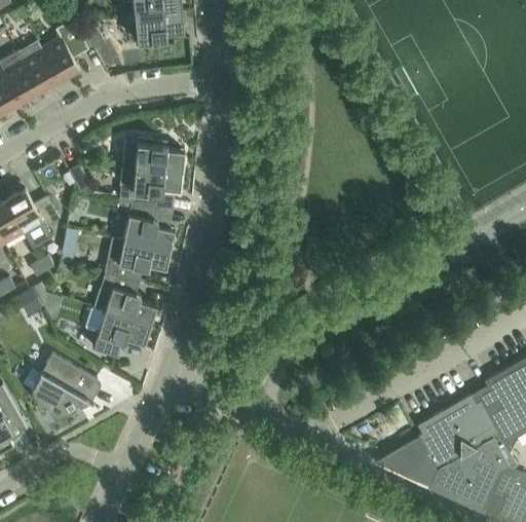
[(7,0),(0,0),(0,6),(1,8),(9,3),(7,0)]
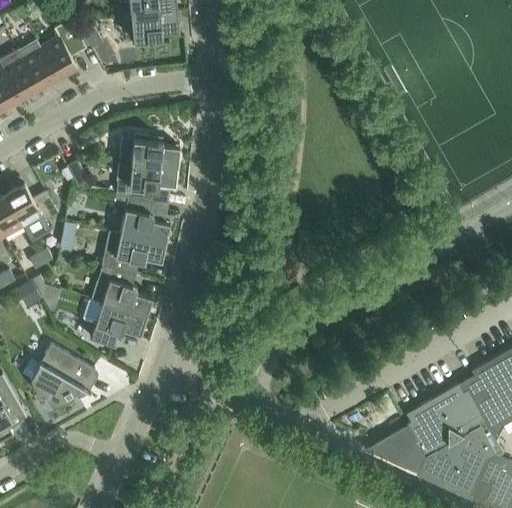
[(128,0),(130,18),(177,13),(175,0),(128,0)]
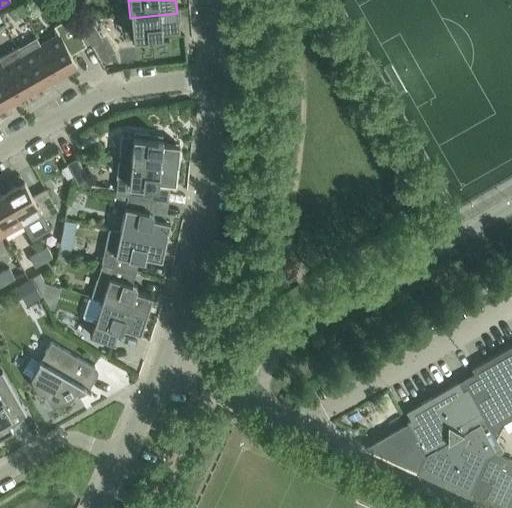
[(26,3),(17,8),(23,18),(31,13),(26,3)]
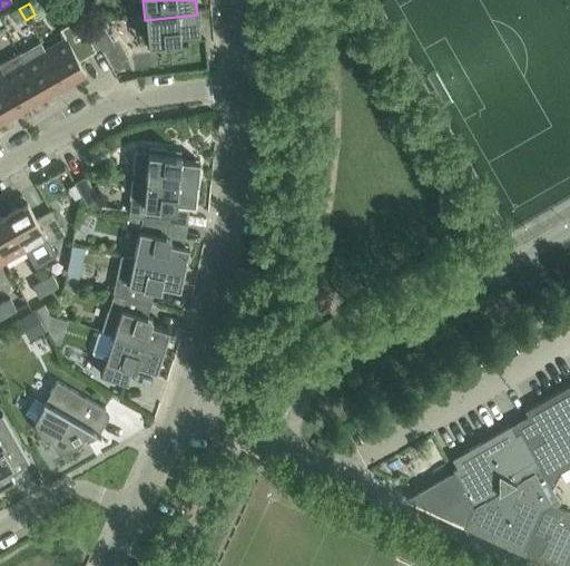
[(26,20),(19,9),(10,15),(16,26),(26,20)]
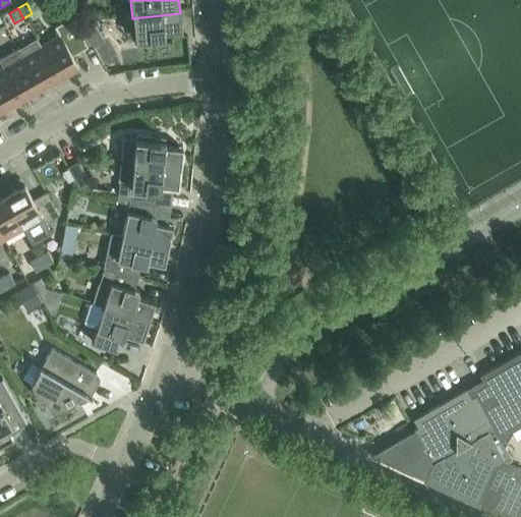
[(182,34),(180,13),(132,18),(135,47),(151,45),(150,41),(164,40),(164,36),(182,34)]
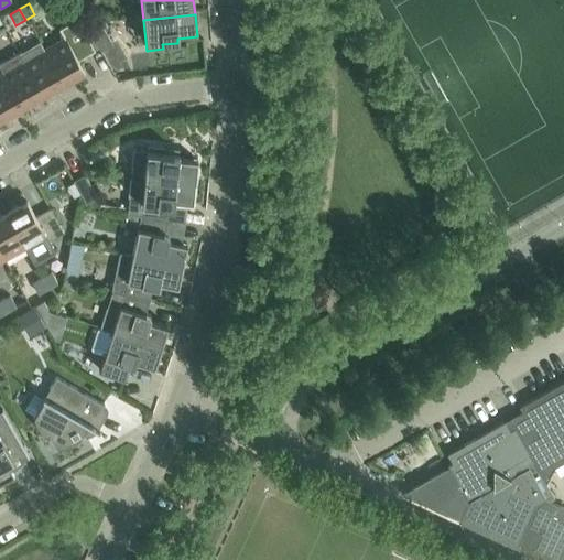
[(94,54),(76,22),(58,32),(63,41),(43,52),(63,87),(84,75),(77,63),(94,54)]
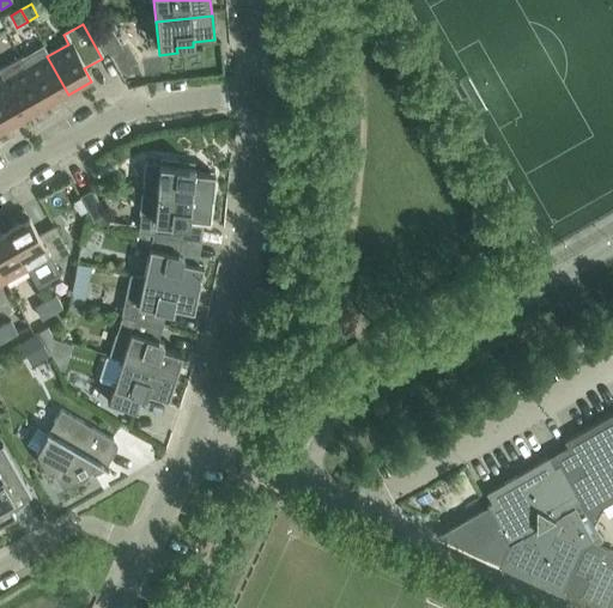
[(95,34),(109,59),(121,52),(107,26),(95,34)]
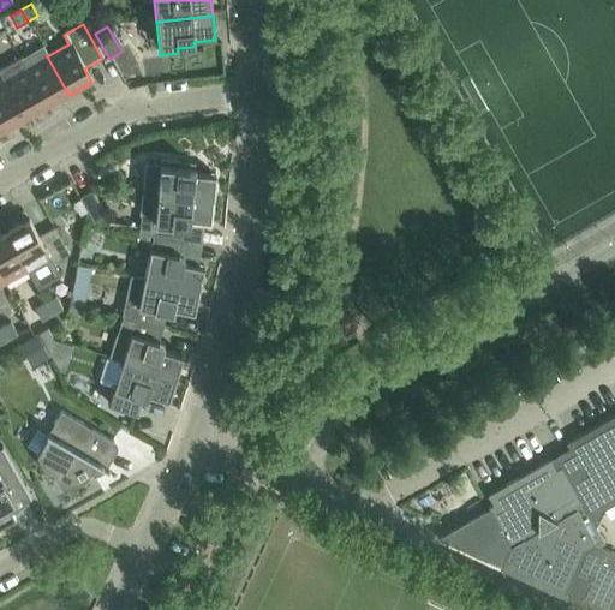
[(47,57),(24,70),(46,107),(69,95),(47,57)]
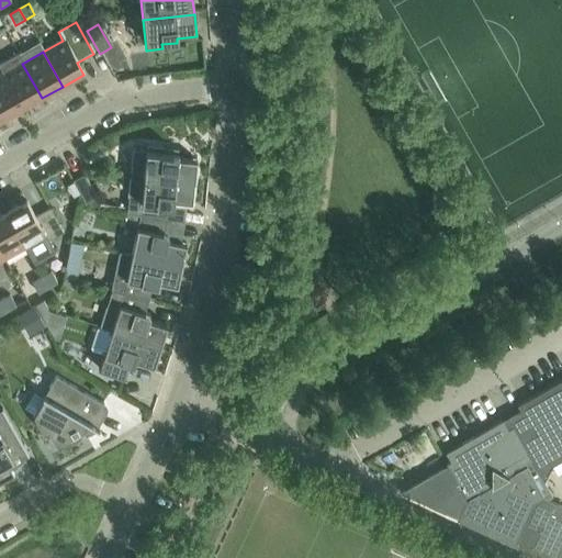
[(22,64),(18,56),(0,66),(0,71),(2,76),(21,110),(42,98),(22,64)]
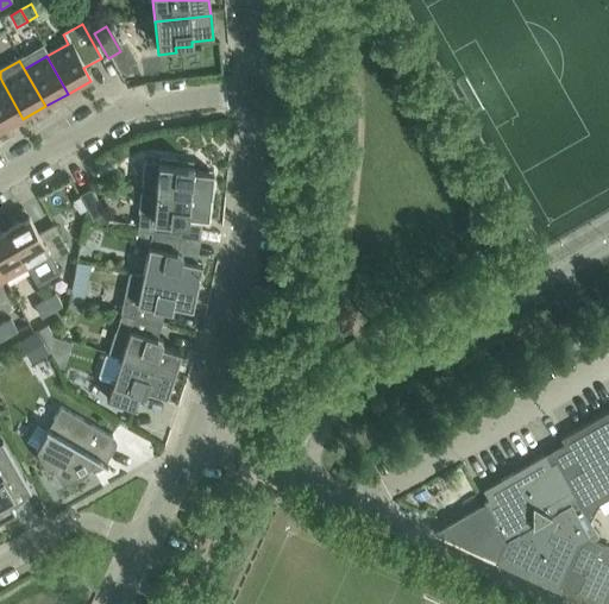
[(2,82),(0,82),(0,130),(1,132),(23,119),(2,82)]
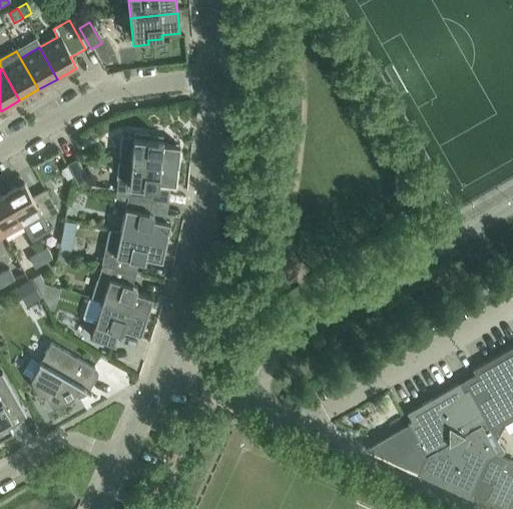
[(133,135),(132,140),(121,139),(118,162),(130,163),(177,168),(179,148),(161,146),(161,142),(147,141),(148,137),(133,135)]
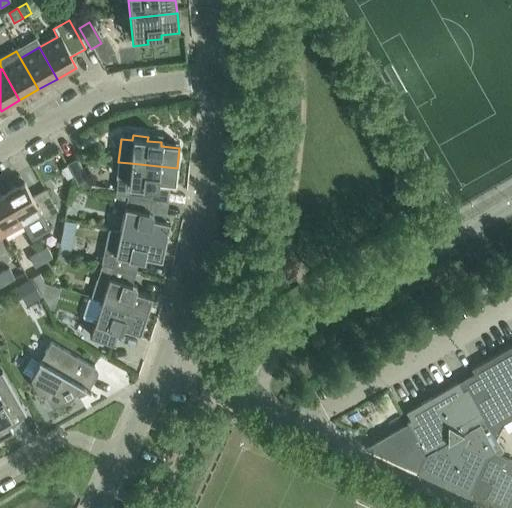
[(66,167),(77,188),(88,182),(76,161),(66,167)]
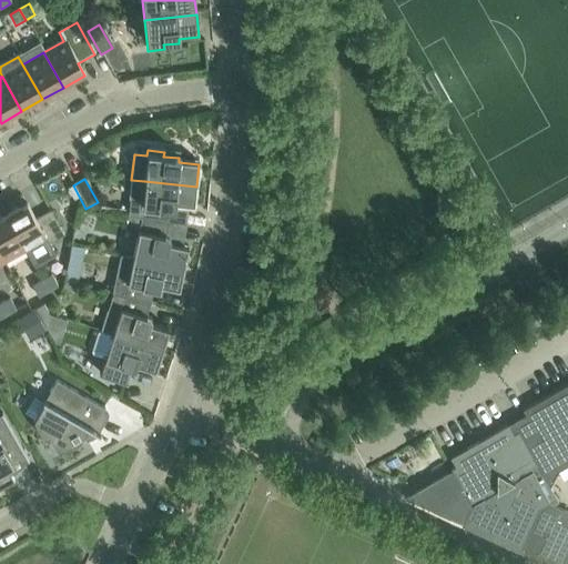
[(194,208),(196,187),(144,181),(131,180),(128,219),(141,221),(166,225),(169,211),(174,211),(174,205),(194,208)]
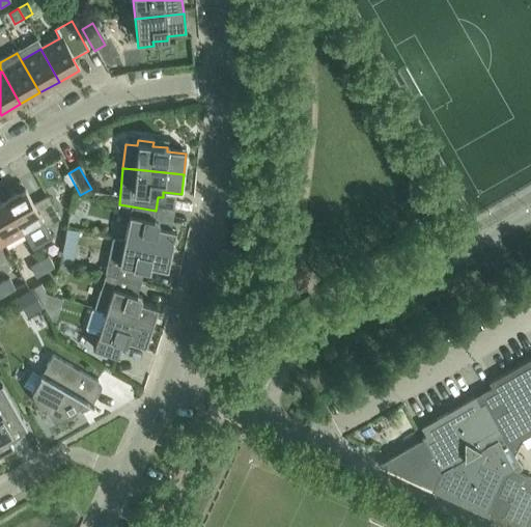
[(47,199),(32,206),(25,193),(4,204),(23,237),(43,225),(45,229),(59,222),(47,199)]
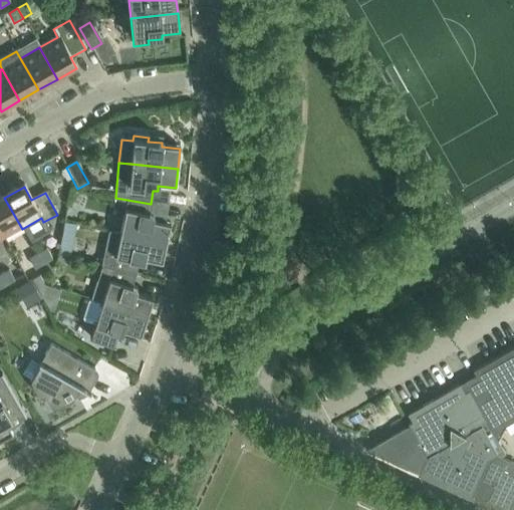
[(4,198),(0,199),(0,233),(3,239),(22,229),(4,198)]
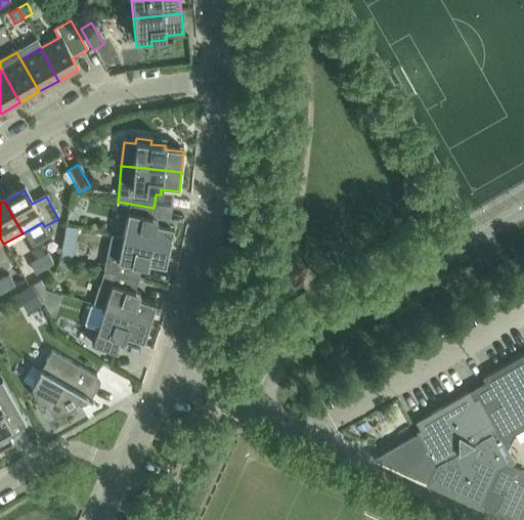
[(151,220),(154,208),(130,204),(122,240),(169,250),(173,230),(156,226),(157,221),(151,220)]
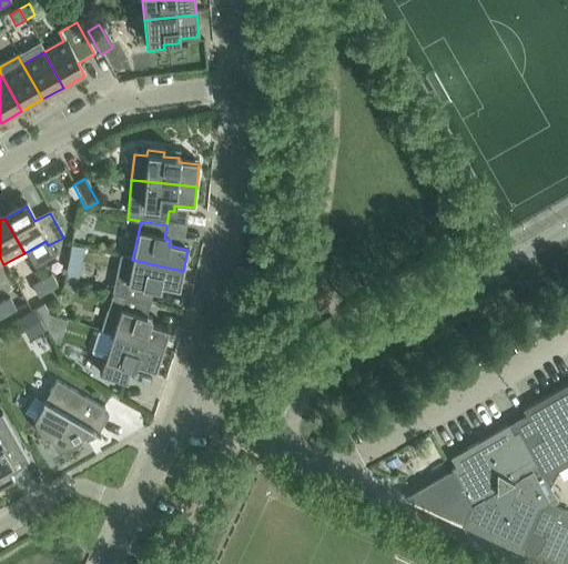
[(183,271),(132,260),(121,258),(112,295),(150,305),(153,292),(159,293),(160,288),(179,292),(183,271)]
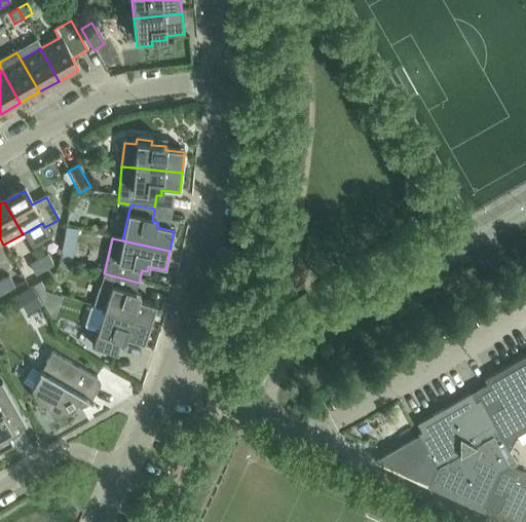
[(47,257),(38,261),(44,271),(52,267),(47,257)]
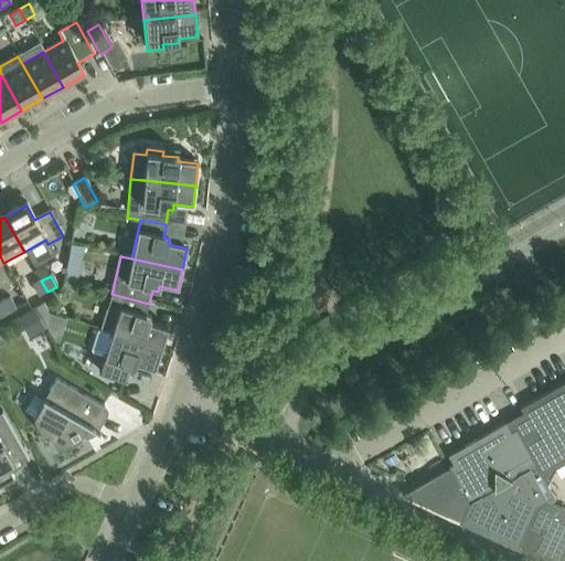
[(48,292),(41,281),(31,286),(38,297),(48,292)]
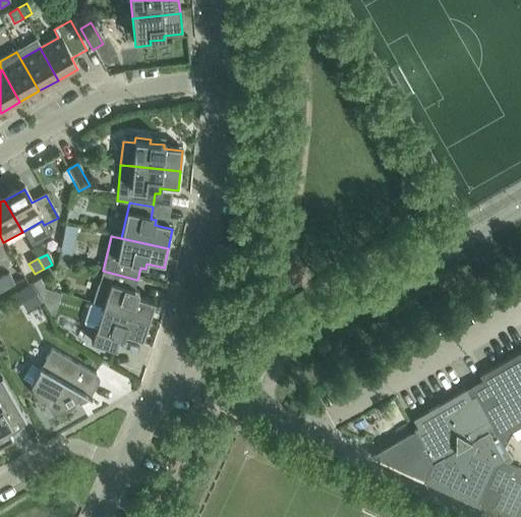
[(137,280),(103,271),(93,305),(148,324),(154,304),(137,299),(138,294),(133,293),(137,280)]
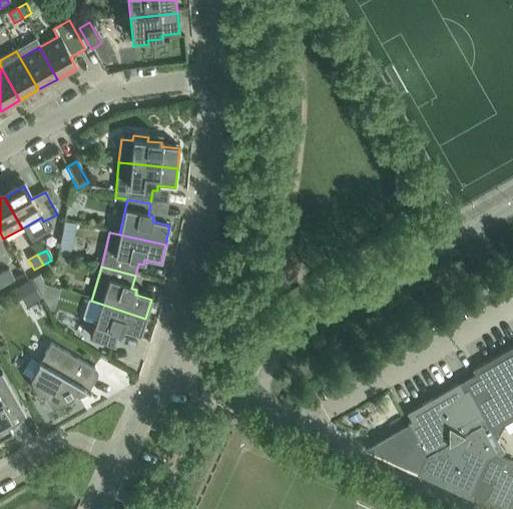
[(8,272),(0,276),(0,277),(5,287),(14,282),(8,272)]
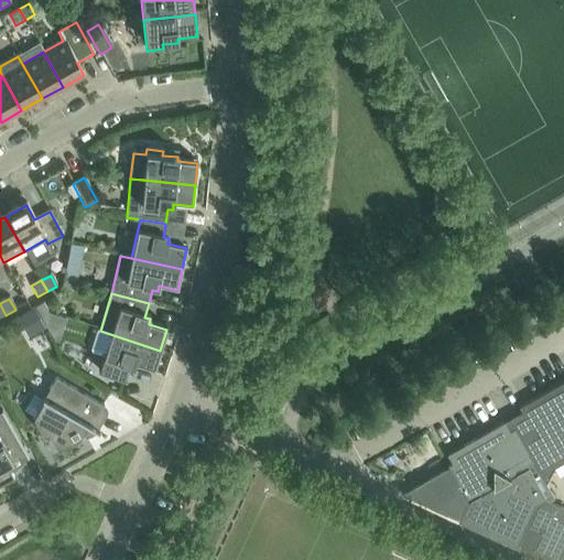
[(35,311),(19,320),(30,340),(46,330),(35,311)]
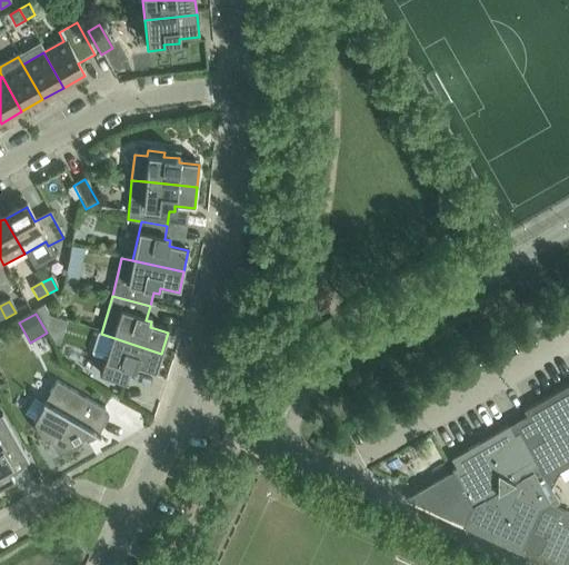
[(161,354),(101,334),(100,336),(101,336),(100,337),(97,338),(92,355),(93,358),(105,362),(100,375),(99,375),(99,376),(127,385),(127,384),(126,383),(129,372),(135,373),(137,368),(155,374),(161,354)]
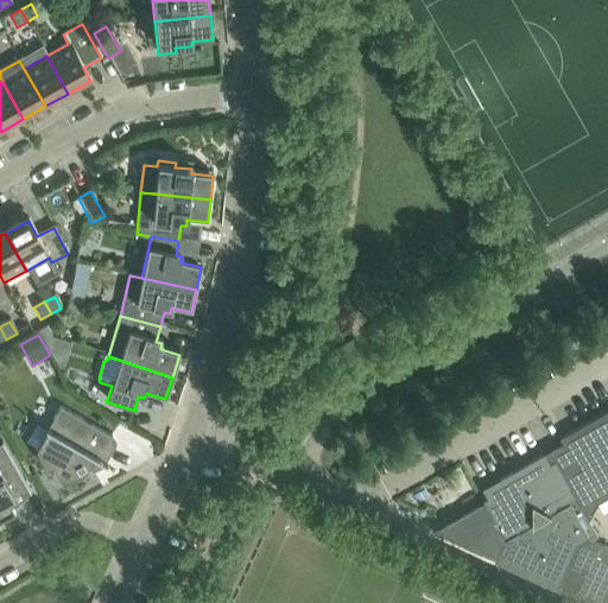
[(88,468),(93,459),(106,467),(107,465),(103,464),(113,448),(108,444),(111,440),(111,442),(112,439),(59,410),(35,451),(36,452),(46,471),(51,468),(62,486),(89,470),(88,468)]
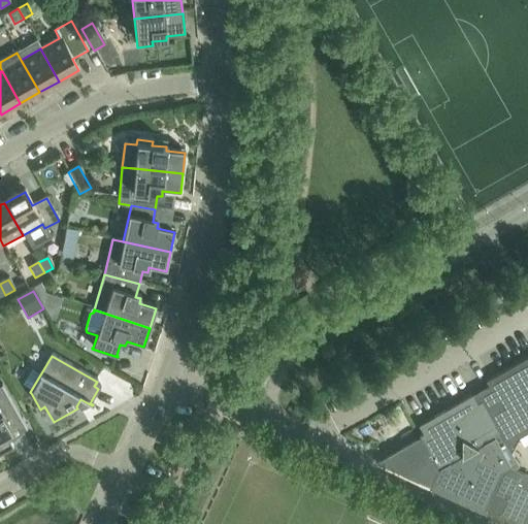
[(527,359),(486,384),(488,388),(490,392),(486,394),(505,429),(509,427),(518,440),(527,434),(527,359)]
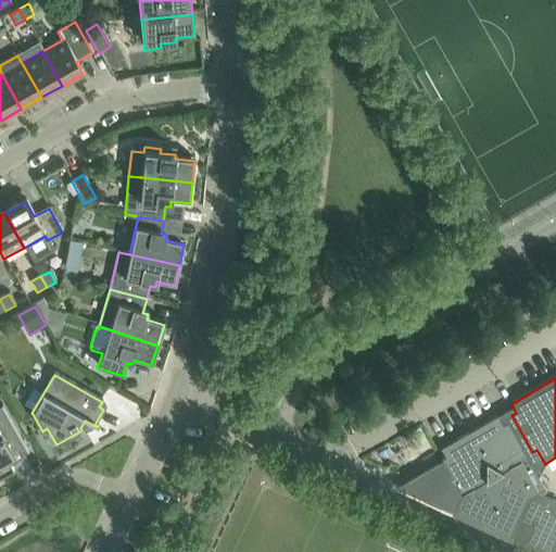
[(0,476),(13,469),(7,458),(23,448),(26,454),(28,453),(1,408),(0,409),(0,476)]
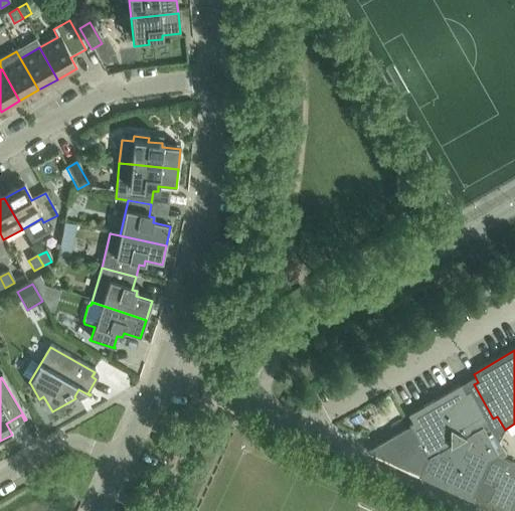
[(378,450),(368,455),(417,478),(488,510),(502,510),(512,490),(514,491),(514,467),(500,460),(499,458),(503,455),(505,458),(506,457),(498,444),(497,443),(470,393),(465,395),(460,387),(407,417),(412,426),(410,427),(408,428),(409,431),(378,450)]
